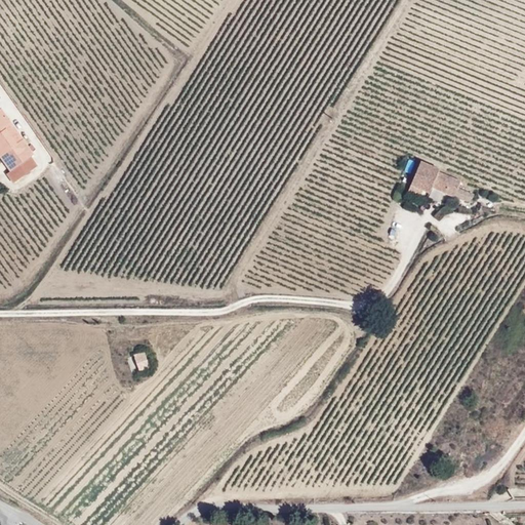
[(15,148),(3,129),(10,125),(1,112),(0,111),(0,161),(9,174),(34,160),(23,143),(15,148)]
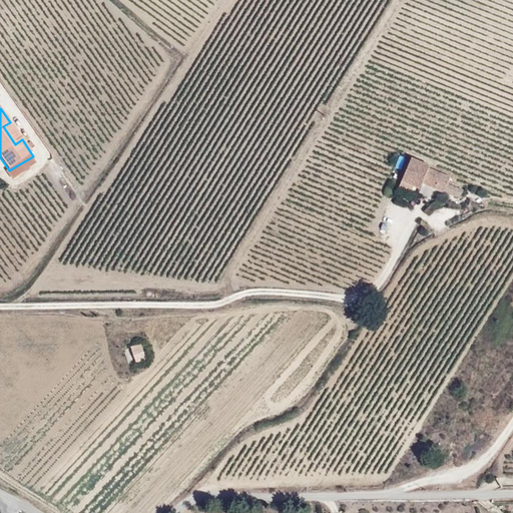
[(22,139),(10,122),(3,126),(15,144),(22,139)]
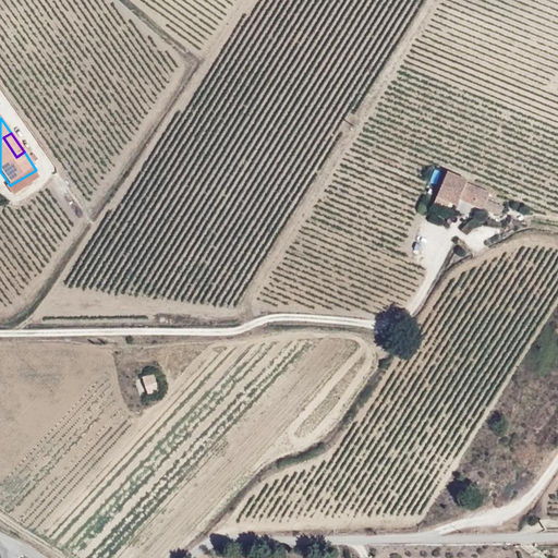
[(457,197),(463,180),(468,182),(469,179),(449,170),(438,194),(458,203),(460,198),(457,197)]
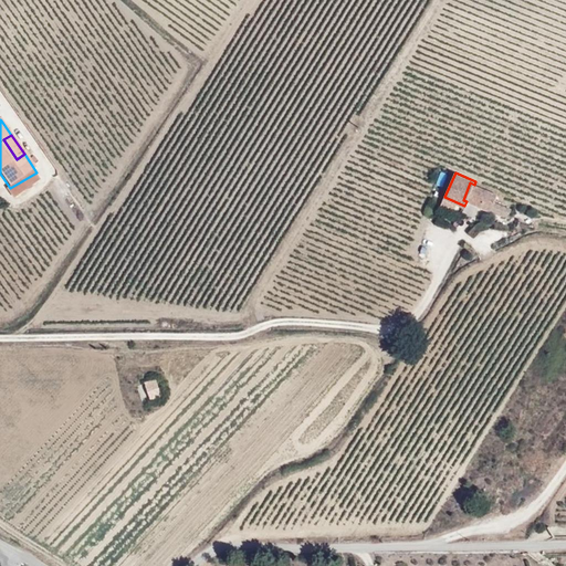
[(34,175),(10,188),(8,190),(13,200),(40,186),(34,175)]
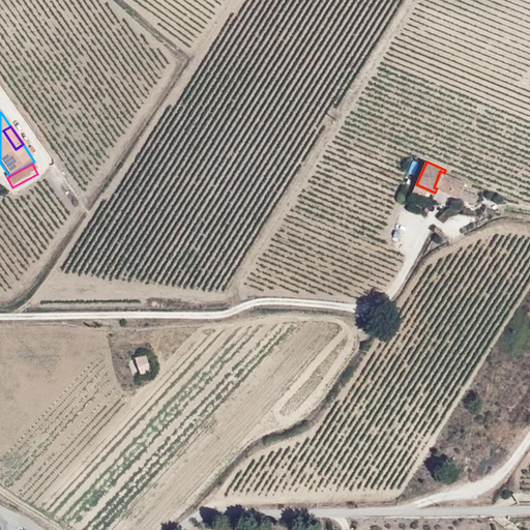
[(464,190),(466,182),(444,173),(440,171),(434,187),(437,188),(459,198),(462,189),(464,190)]
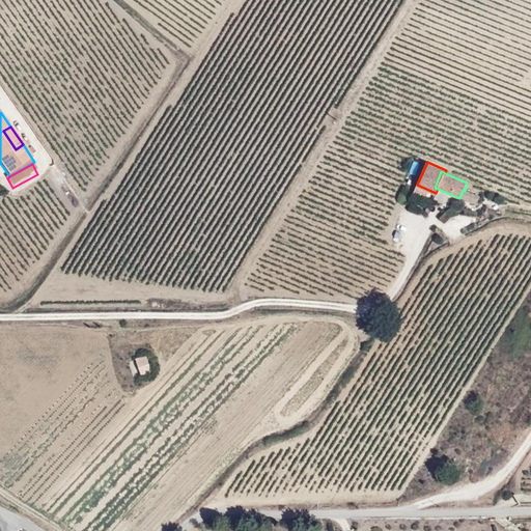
[(478,197),(465,191),(463,190),(459,198),(474,204),(478,197)]
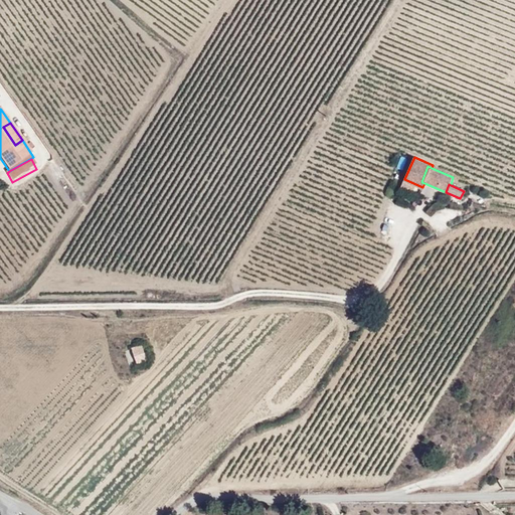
[(145,361),(141,346),(131,348),(136,364),(145,361)]
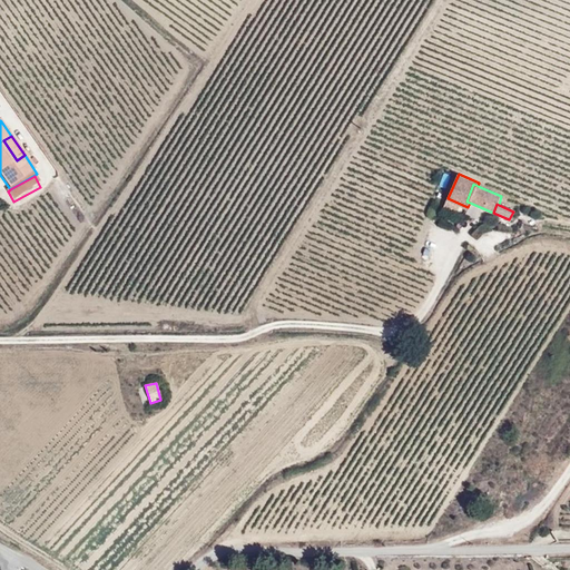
[(145,387),(138,390),(143,403),(149,401),(145,387)]
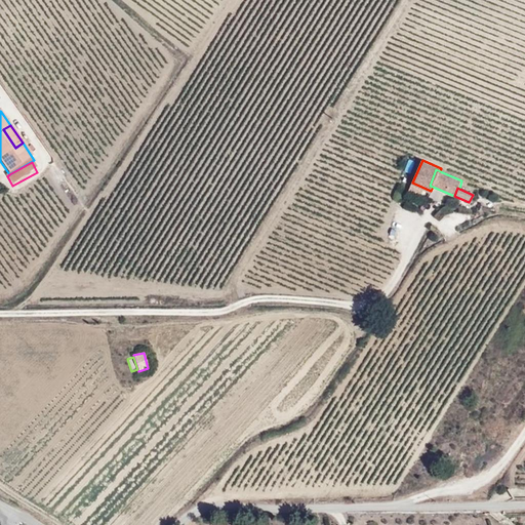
All buildings are outlined.
